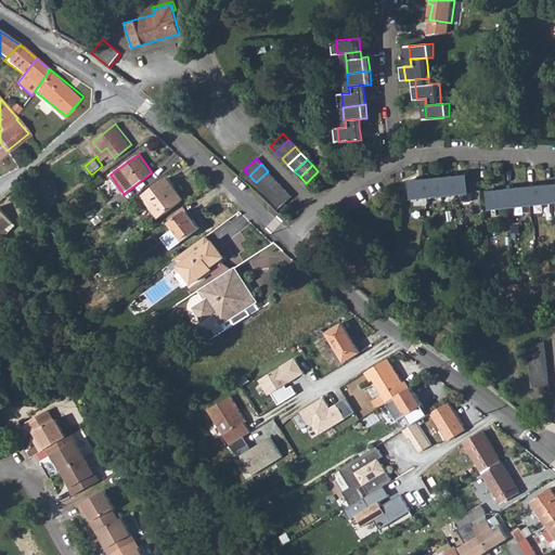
[(268,171),(256,182),(261,189),(274,177),(268,171)]
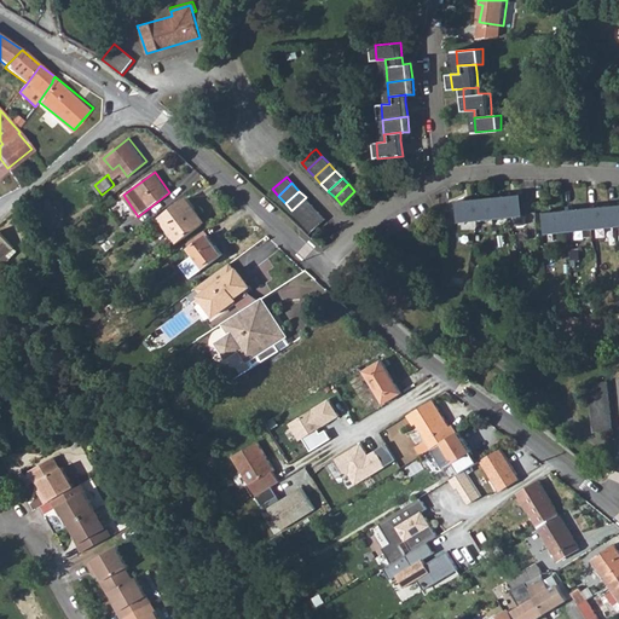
[(522,196),(507,197),(508,217),(524,215),(522,196)]
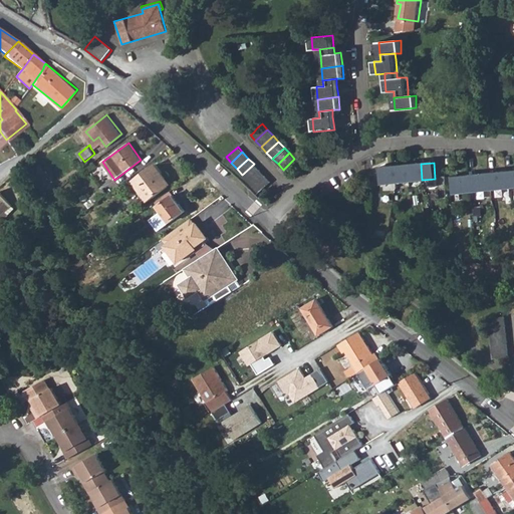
[(254,164),(242,175),(248,181),(259,170),(254,164)]
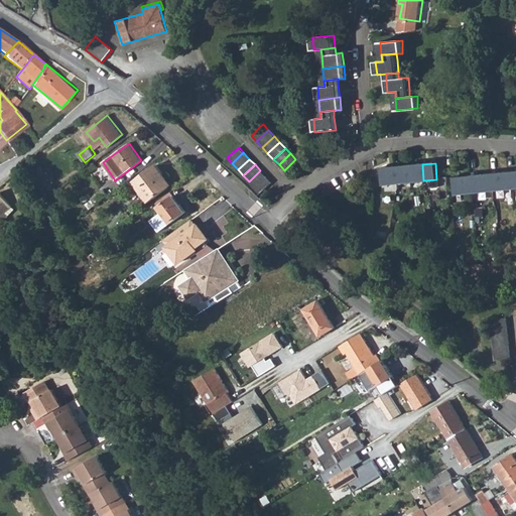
[(422,164),(409,165),(410,181),(423,180),(422,164)]
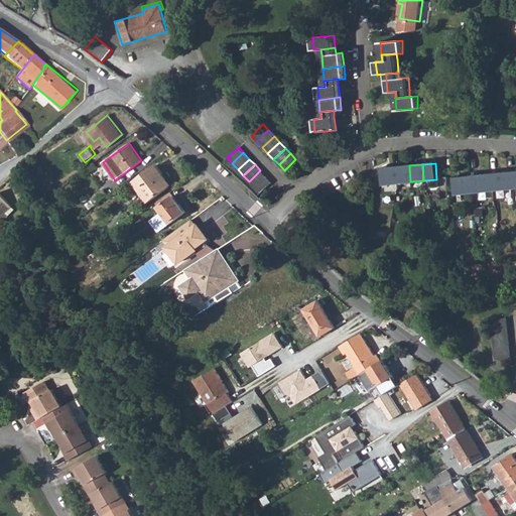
[(156,165),(133,182),(147,203),(168,187),(163,180),(166,178),(156,165)]
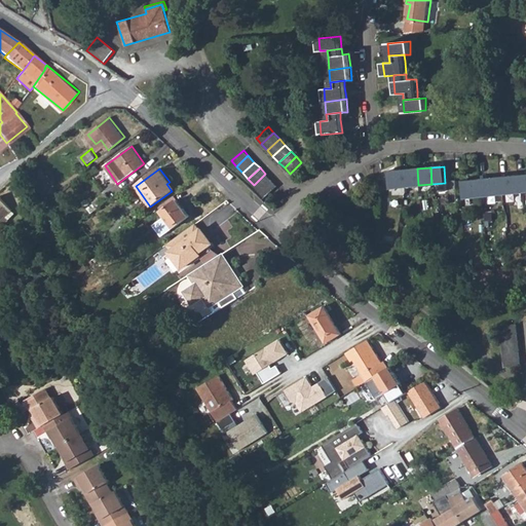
[(417,168),(404,170),(406,187),(418,185),(417,168)]
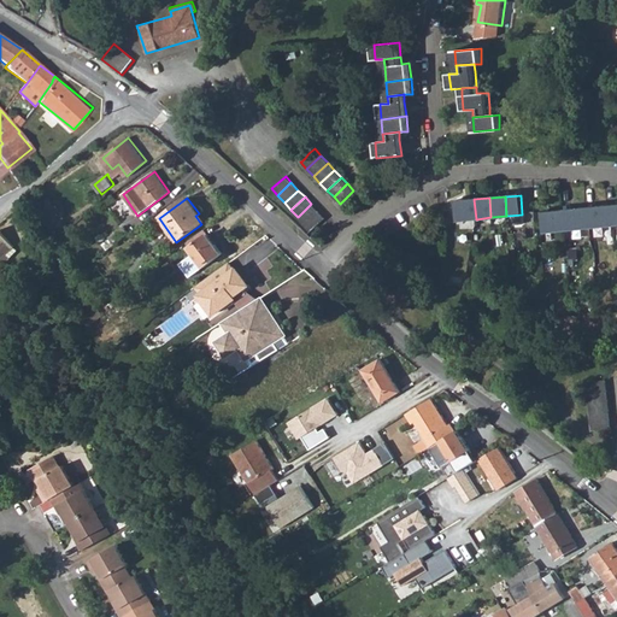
[(459,221),(476,219),(474,199),(457,201),(459,221)]
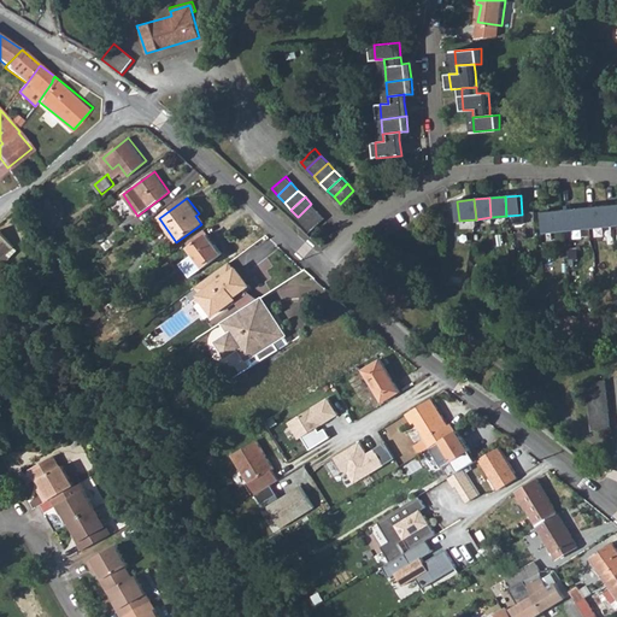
[(311,204),(298,217),(304,224),(317,211),(311,204)]
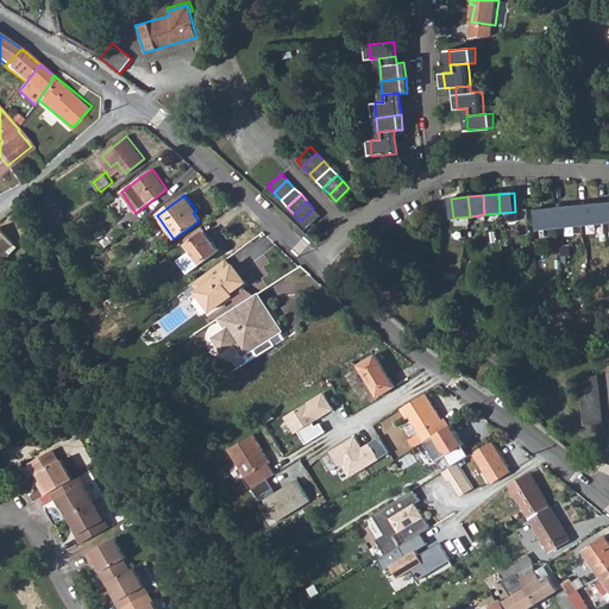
[(56,203),(46,205),(51,228),(51,231),(56,230),(56,225),(64,223),(62,211),(57,212),(56,203)]
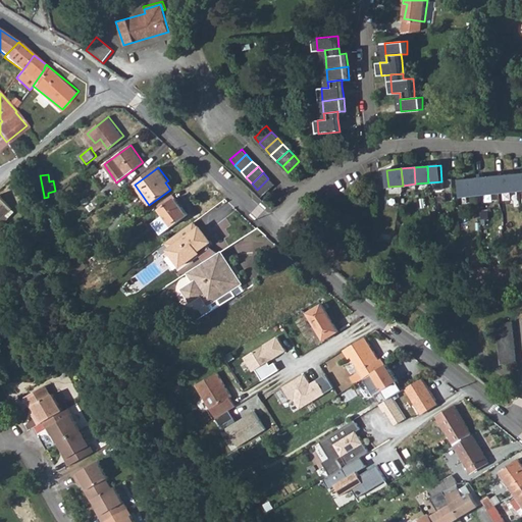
[(517,174),(499,176),(500,193),(518,191),(517,174)]
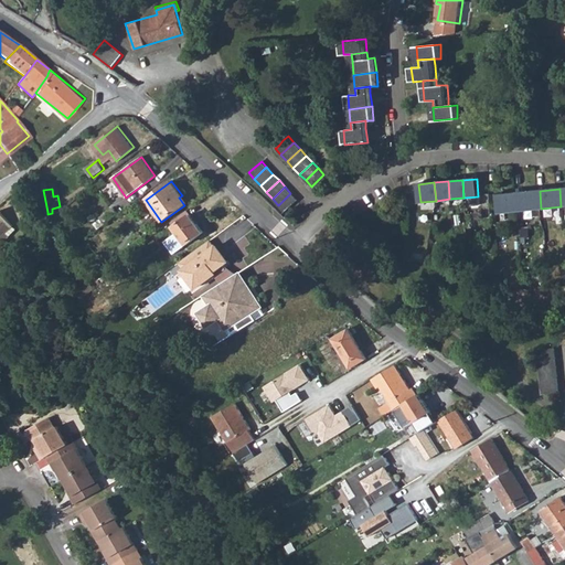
[(537,209),(541,209),(540,191),(519,193),(521,211),(522,217),(539,216),(537,209)]
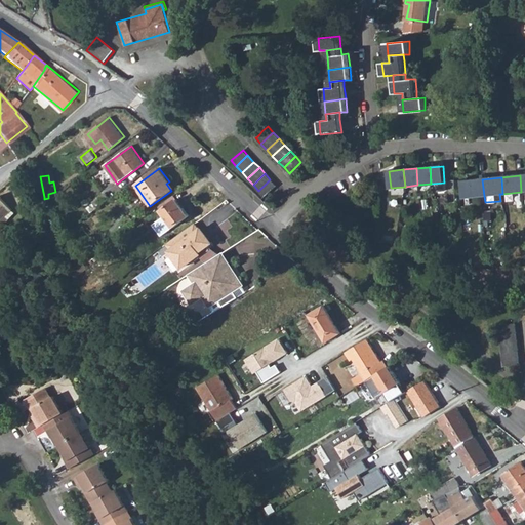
[(264,197),(275,187),(276,186),(270,179),(258,191),(264,197)]
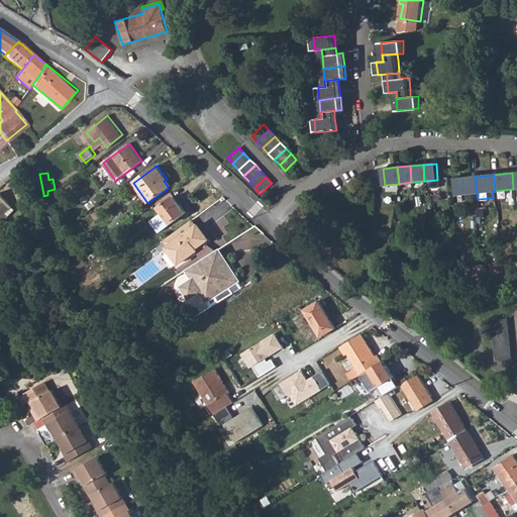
[(458,195),(477,193),(475,177),(456,179),(458,195)]
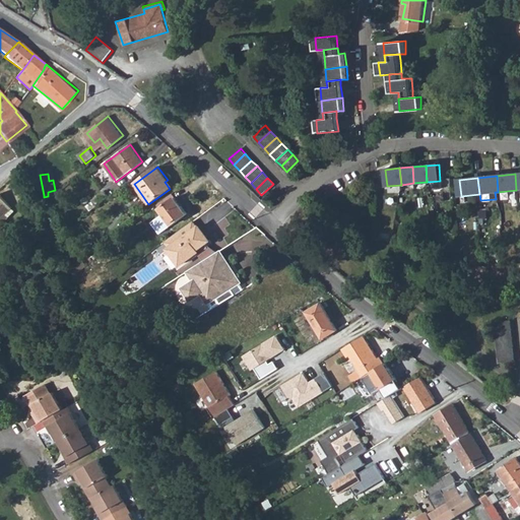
[(173,188),(168,180),(165,182),(170,189),(173,188)]
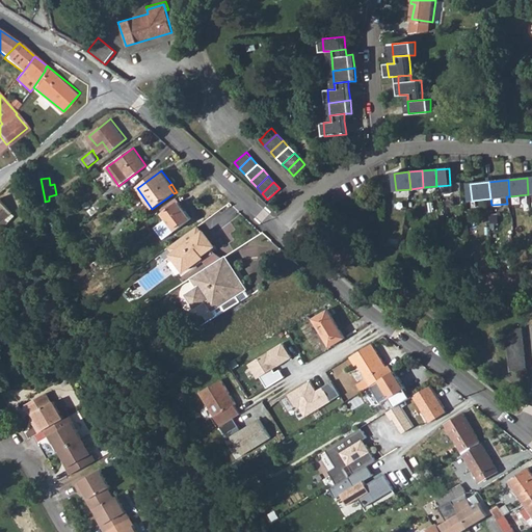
[(95,204),(100,210),(111,202),(107,194),(95,204)]
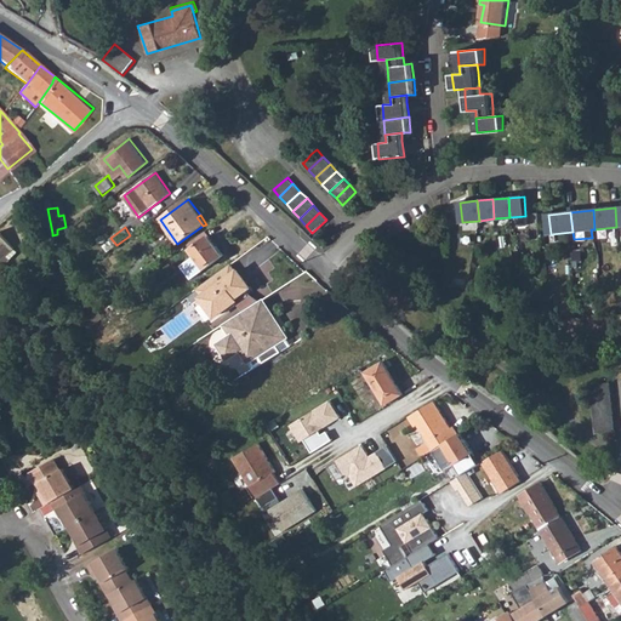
[(0,231),(0,261),(15,248),(0,231)]
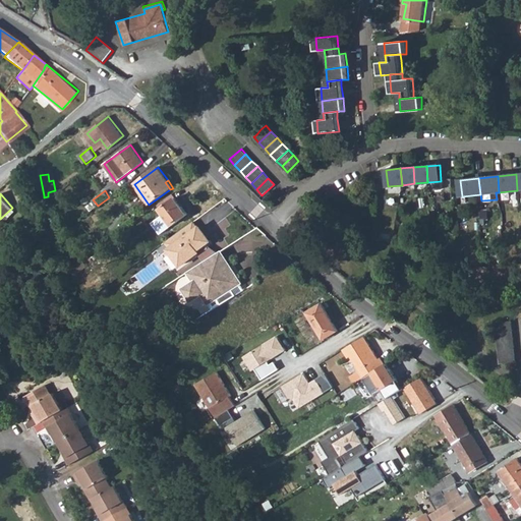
[(176,198),(161,210),(172,226),(187,215),(176,198)]
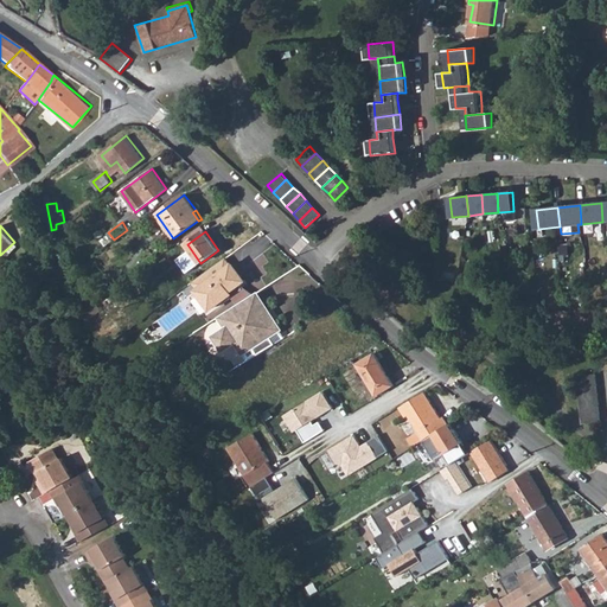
[(25,259),(19,269),(16,268),(14,270),(17,272),(17,273),(24,276),(31,262),(25,259)]
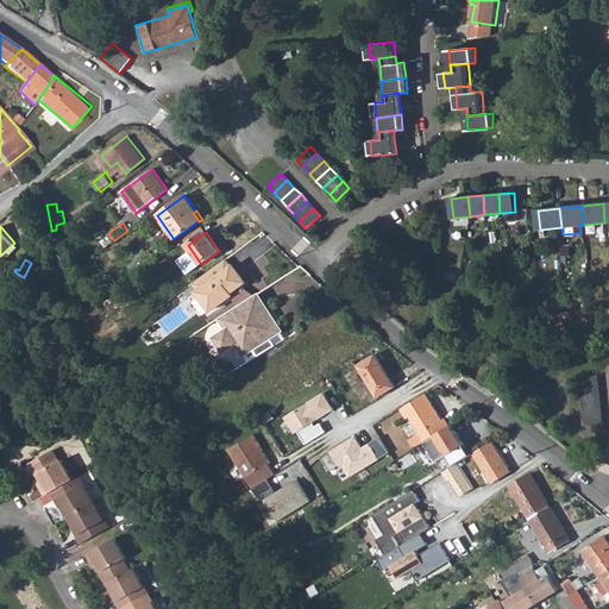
[(194,286),(200,293),(199,294),(207,305),(208,302),(214,311),(224,303),(226,306),(234,300),(245,292),(245,290),(238,282),(232,286),(230,282),(234,278),(238,276),(226,261),(202,278),(196,283),(194,286)]
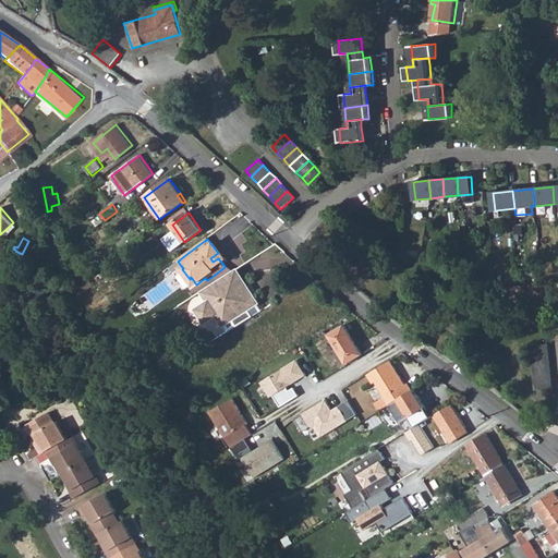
[(215,275),(219,280),(234,270),(226,266),(225,266),(225,267),(215,275)]
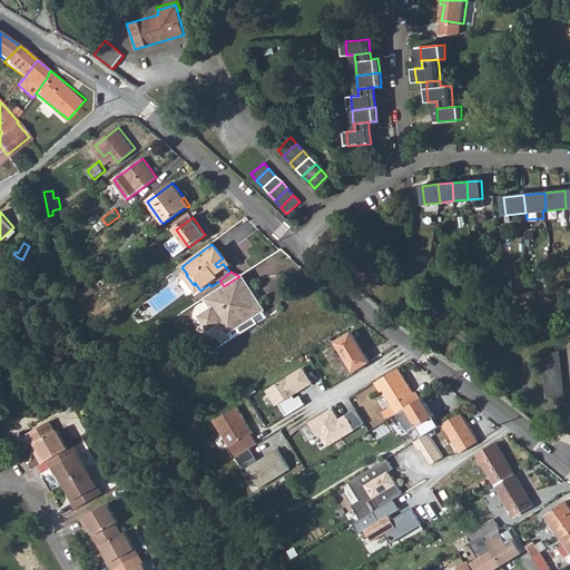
[(196,294),(200,291),(195,283),(194,285),(186,275),(184,277),(196,294)]
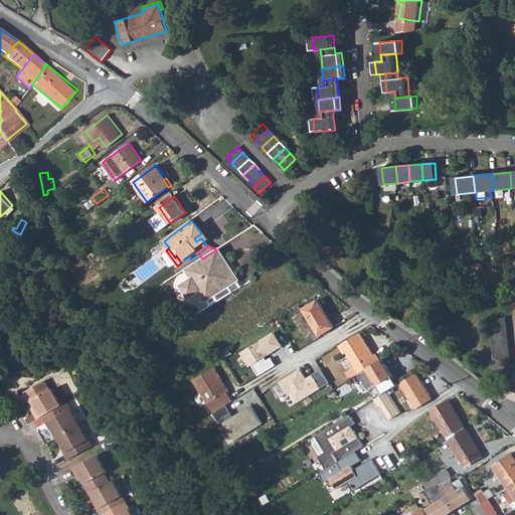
[(221,258),(216,249),(202,259),(198,262),(188,268),(194,278),(192,279),(190,280),(189,282),(188,284),(188,285),(188,287),(189,289),(191,292),(193,293),(196,294),(198,293),(200,293),(202,291),(207,298),(217,292),(220,299),(235,290),(231,284),(240,279),(230,262),(224,266),(219,259),(221,258)]
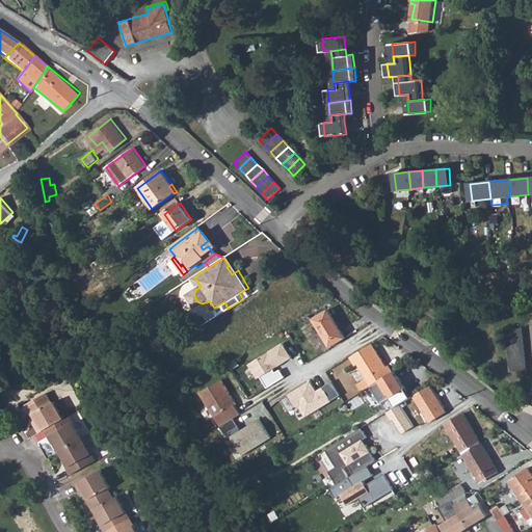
[(92,274),(85,265),(75,273),(82,283),(92,274)]
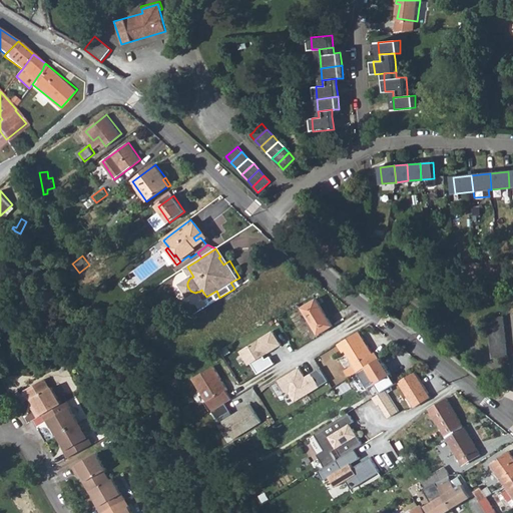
[(151,259),(135,271),(142,279),(157,268),(151,259)]
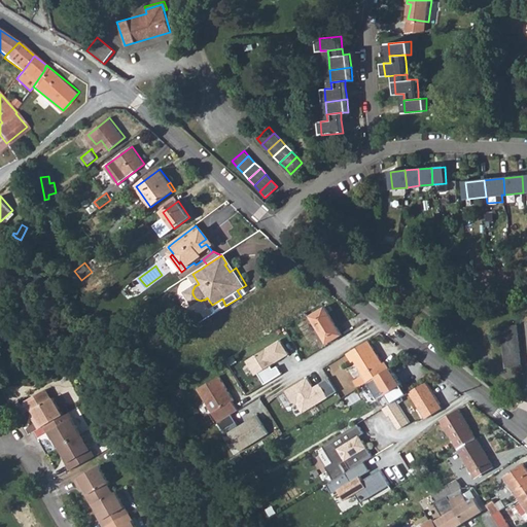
[(186,288),(195,283),(190,276),(182,280),(186,288)]
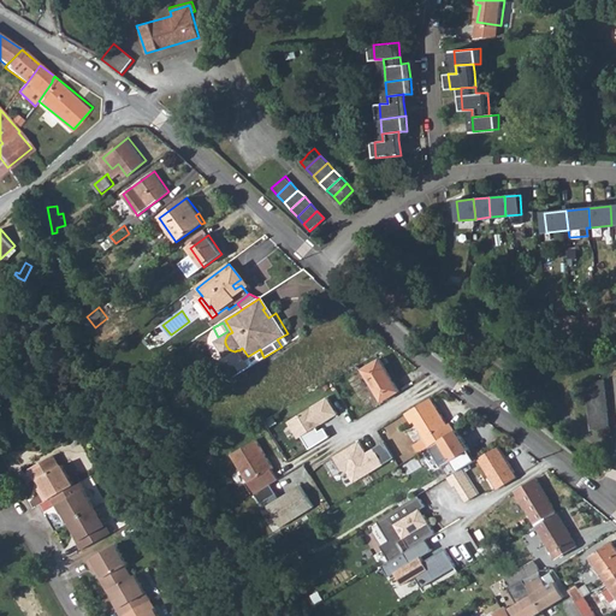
[(380,359),(363,368),(384,401),(401,391),(380,359)]
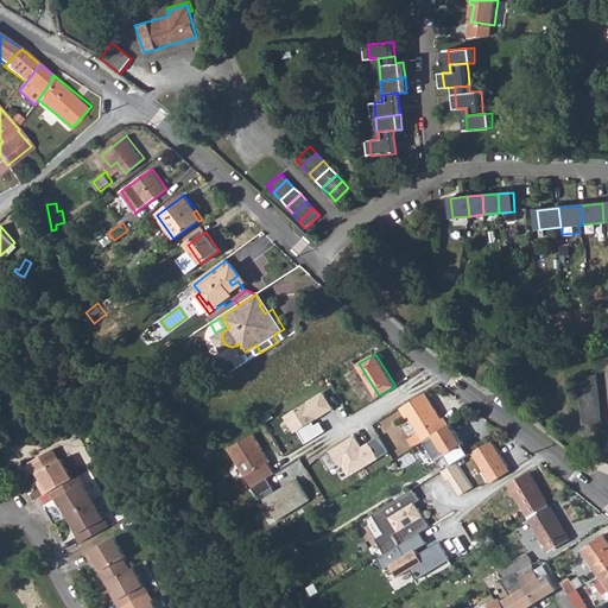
[(597,375),(578,378),(580,387),(599,385),(597,375)]
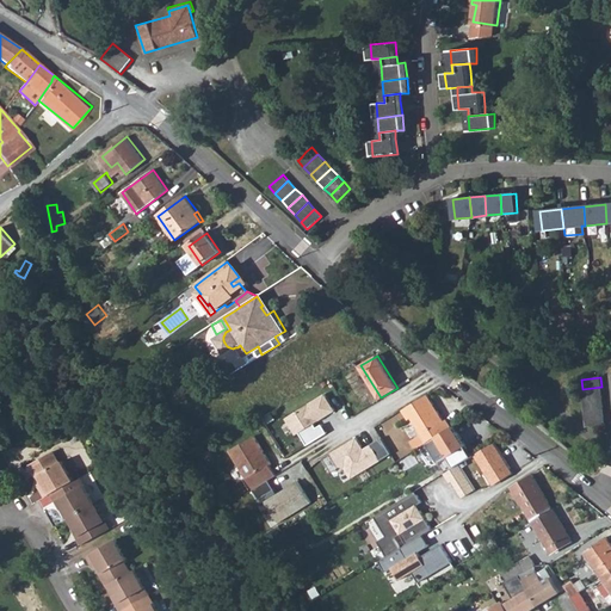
[(584,399),(603,396),(602,387),(582,389),(584,399)]
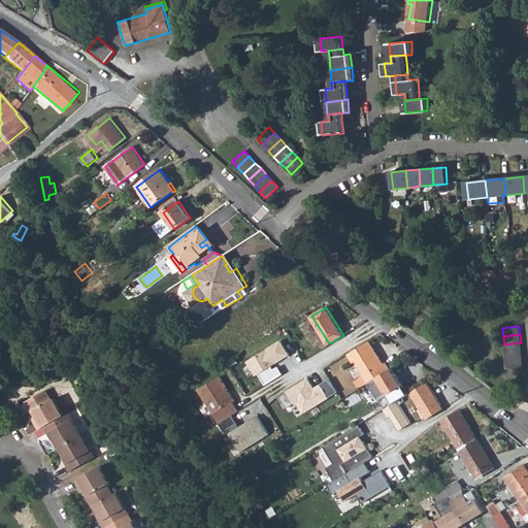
[(258,375),(265,386),(282,375),(277,368),(273,371),(271,367),(289,356),(281,341),(245,362),(255,376),(258,375)]
